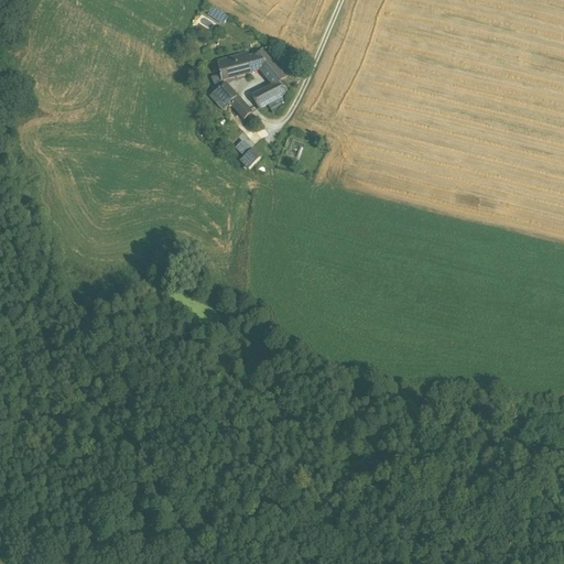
[(210,31),(214,23),(199,18),(196,25),(210,31)]
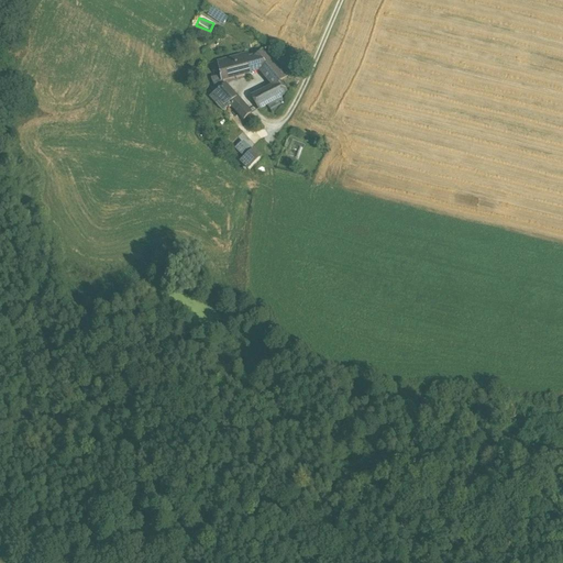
[(216,41),(206,48),(209,53),(219,45),(216,41)]
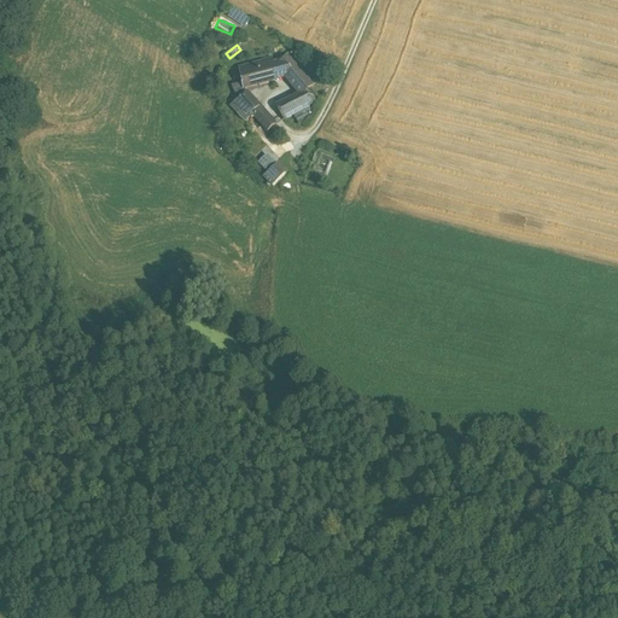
[(291,54),(278,65),(273,66),(277,77),(284,76),(298,63),(291,54)]
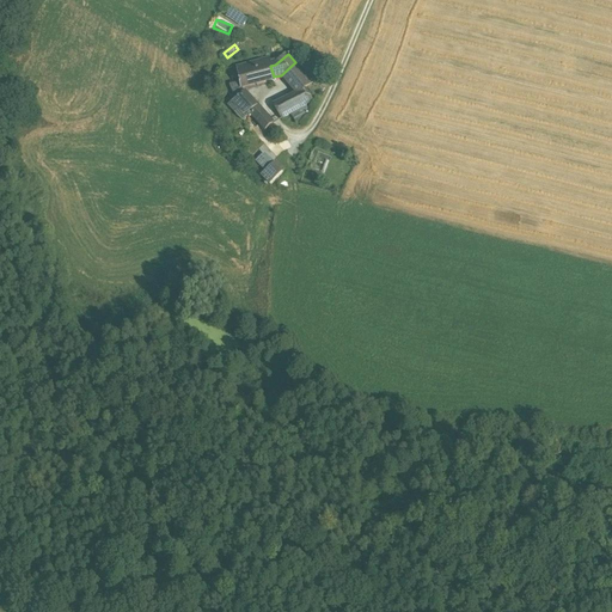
[(268,60),(237,68),(242,84),(242,86),(243,86),(274,77),(270,66),(268,60)]
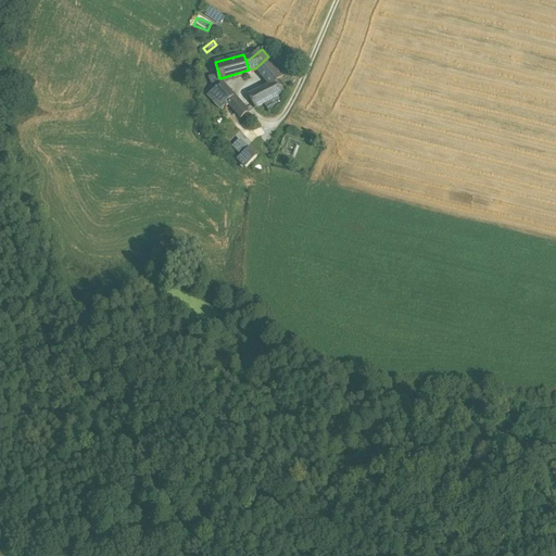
[(285,75),(268,57),(255,68),(270,87),(272,87),(277,84),(276,83),(285,75)]
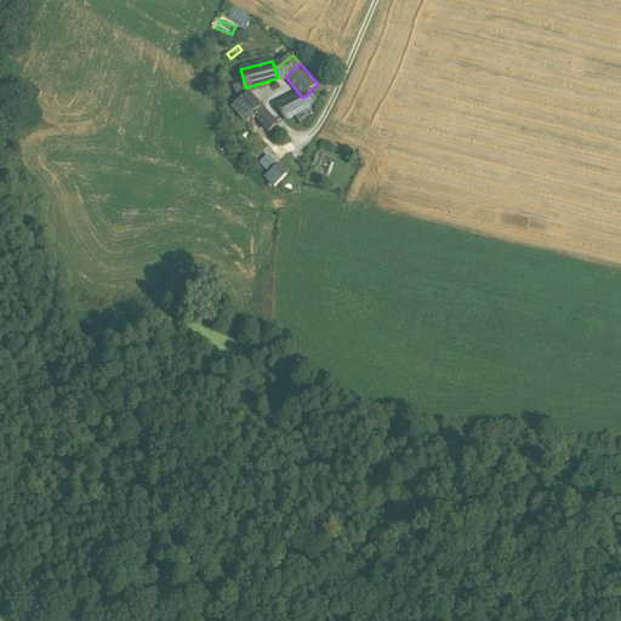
[(245,85),(232,87),(240,101),(248,95),(246,87),(245,87),(245,85)]
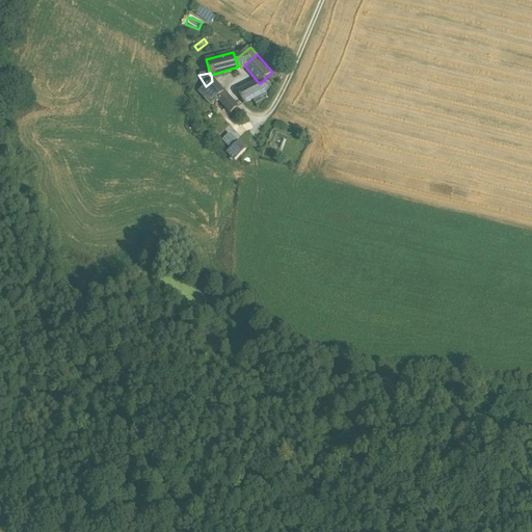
[(271,87),(265,80),(260,83),(266,91),(271,87)]
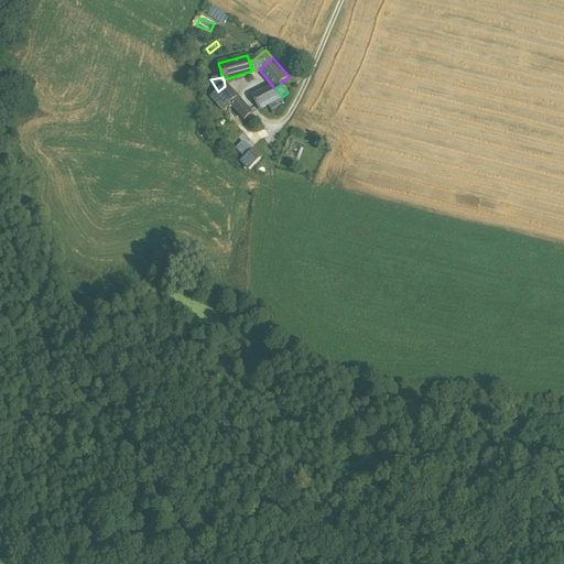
[(245,107),(225,86),(218,91),(210,98),(224,112),(230,107),(237,114),(243,107),(245,107)]
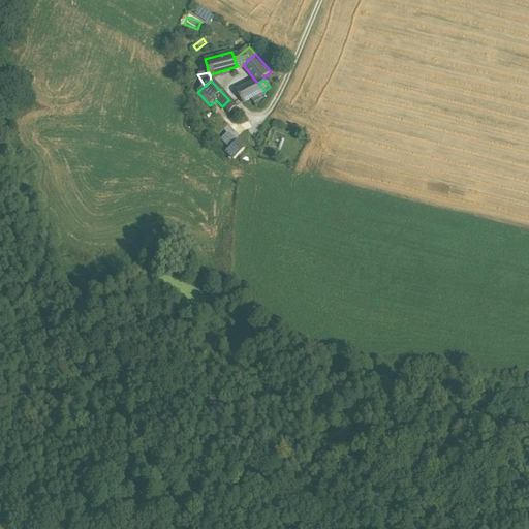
[(257,83),(237,93),(243,103),(254,97),(263,92),(265,91),(258,83),(257,83)]
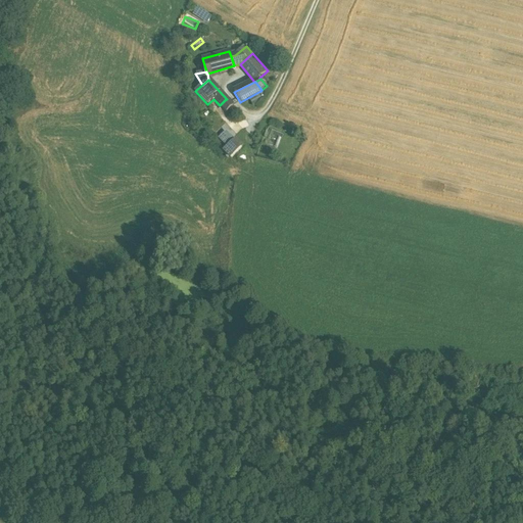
[(260,91),(251,96),(255,102),(264,96),(260,91)]
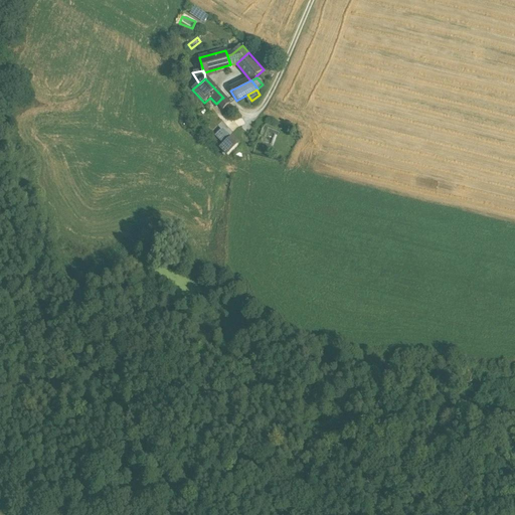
[(229,106),(222,98),(216,104),(223,111),(229,106)]
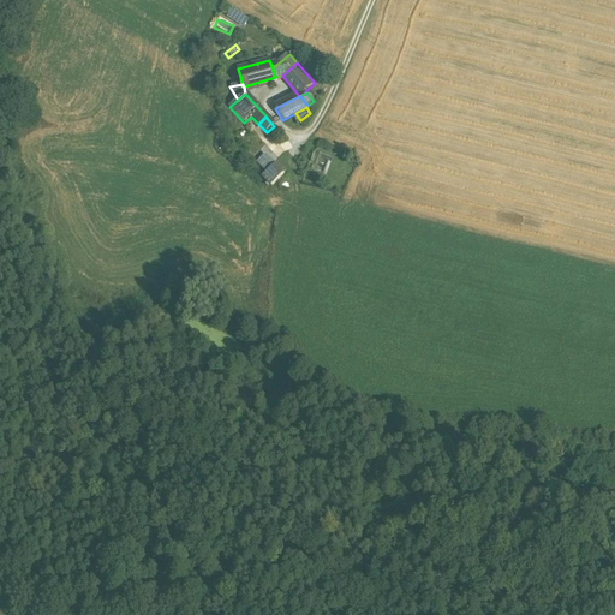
[(275,166),(263,175),(272,185),(284,174),(275,166)]
